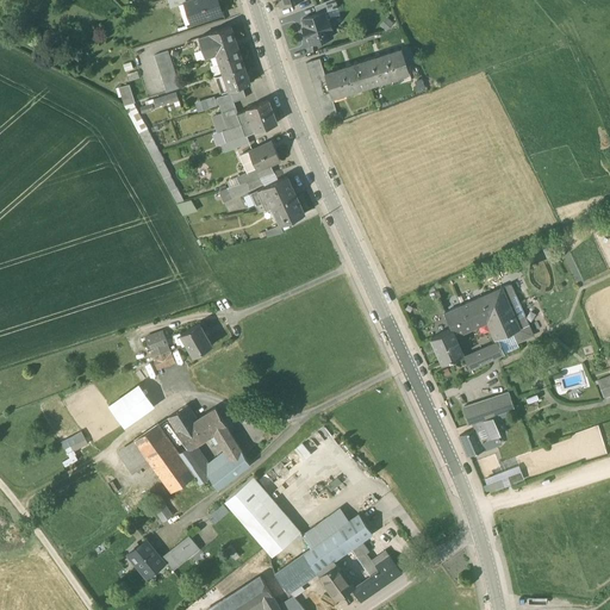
[(187,0),(187,1),(194,22),(222,13),(217,0),(187,0)]
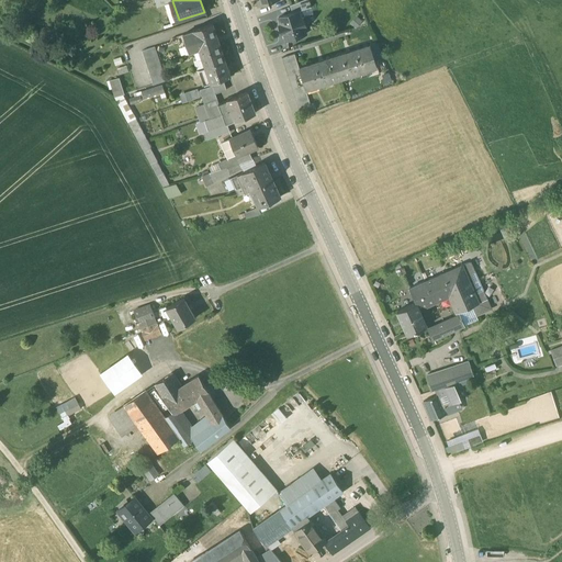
[(308,0),(303,0),(290,6),(292,13),(299,11),(311,7),(308,0)]
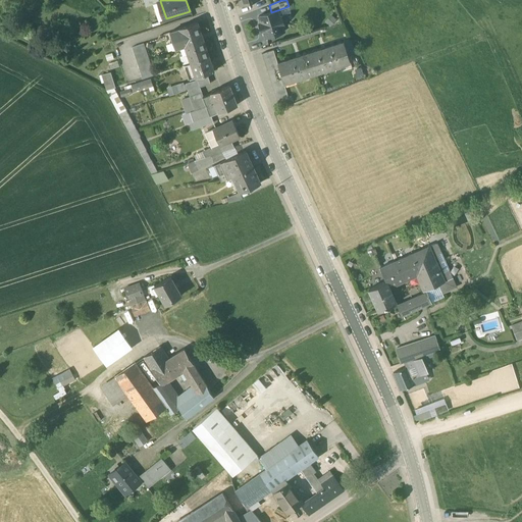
[(271,12),(259,16),(261,22),(259,23),(262,32),(263,32),(265,38),(284,32),(281,25),(283,24),(281,16),(279,16),(277,10),(271,12)]
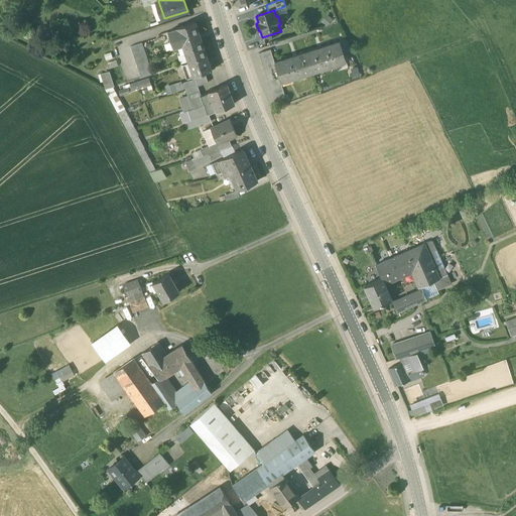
[(196,22),(176,28),(167,32),(168,33),(167,33),(169,40),(170,41),(172,40),(174,46),(182,44),(188,62),(207,56),(196,22)]
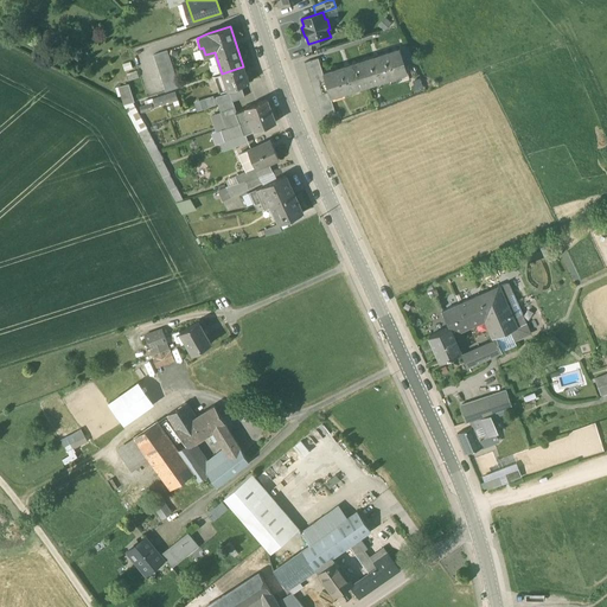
[(313,46),(315,53),(328,50),(326,43),(313,46)]
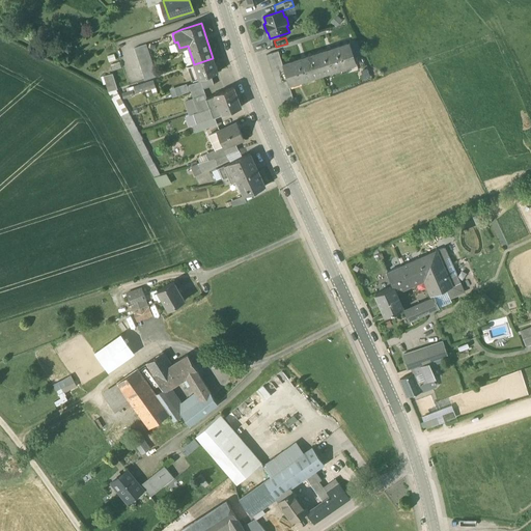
[(350,43),(316,54),(323,74),(356,63),(350,43)]
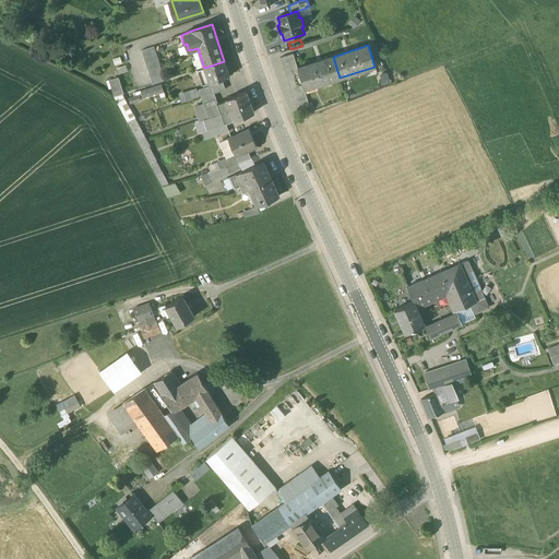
[(164,79),(154,46),(141,50),(151,83),(164,79)]
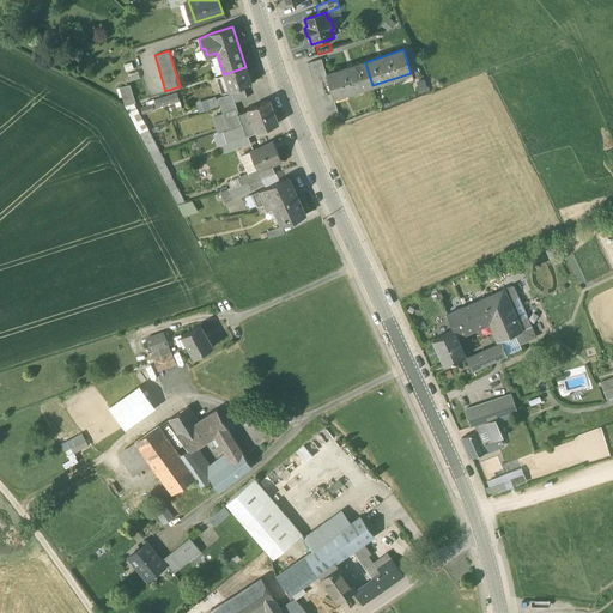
[(321,59),(308,62),(310,70),(323,66),(321,59)]
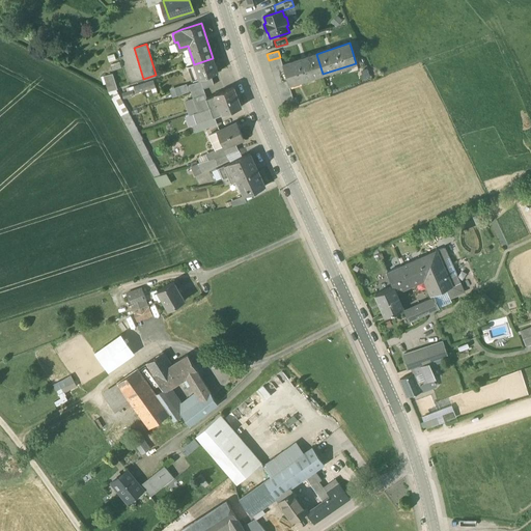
[(316,54),(282,64),(284,68),(285,75),(286,77),(288,83),(288,84),(323,74),(316,54)]
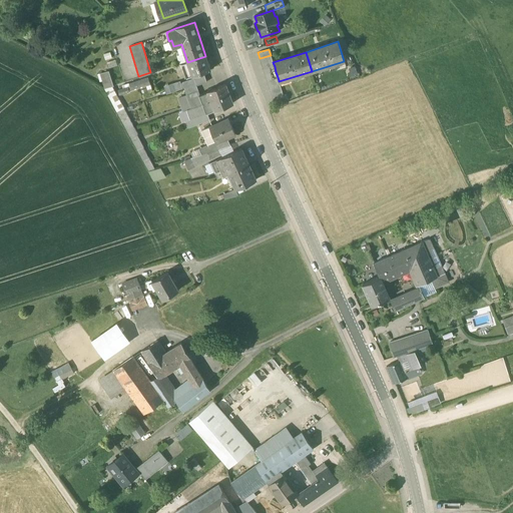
[(271,55),(260,58),(261,64),(273,60),(271,55)]
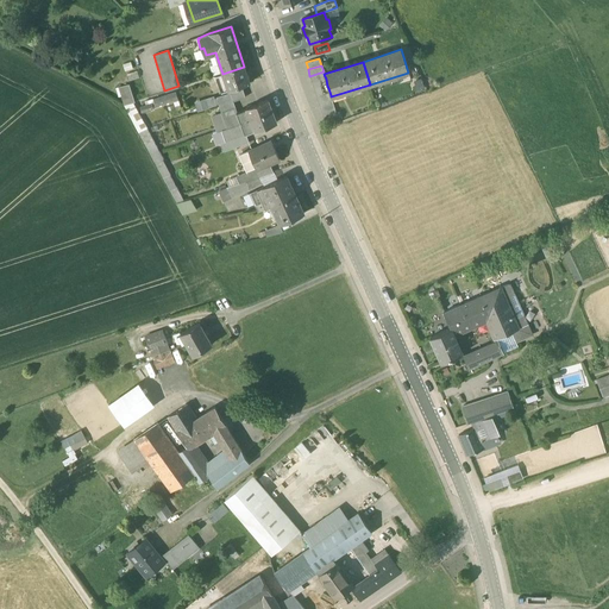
[(244,67),(223,74),(227,90),(242,86),(249,83),(244,67)]
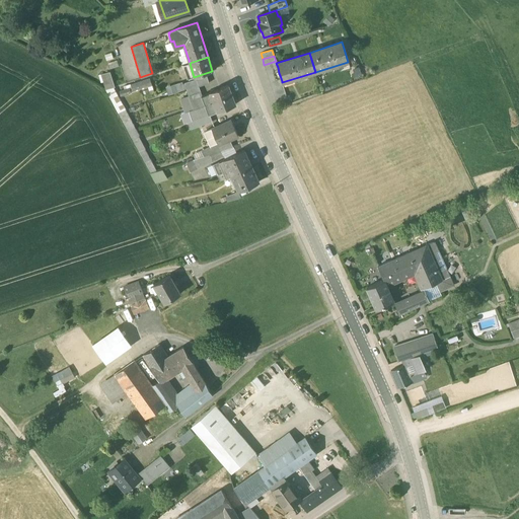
[(276,61),(264,65),(266,71),(278,67),(276,63),(276,61)]
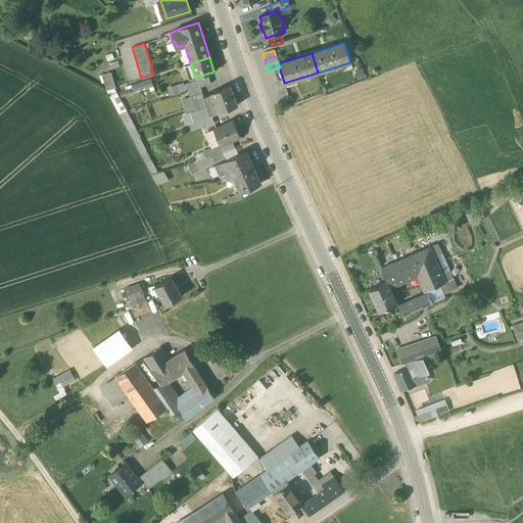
[(191,63),(185,64),(190,79),(195,78),(191,63)]
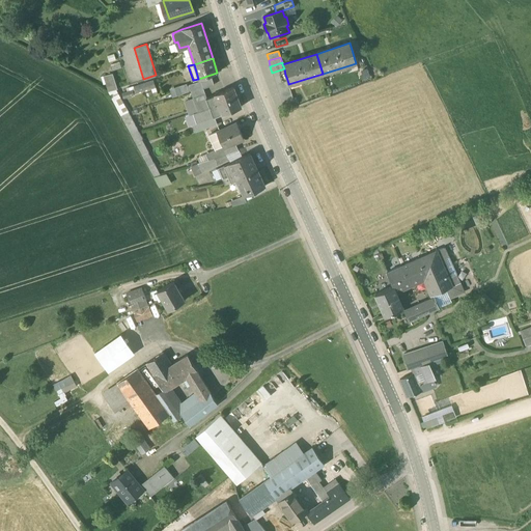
[(284,68),(272,73),(274,78),(285,75),(284,68)]
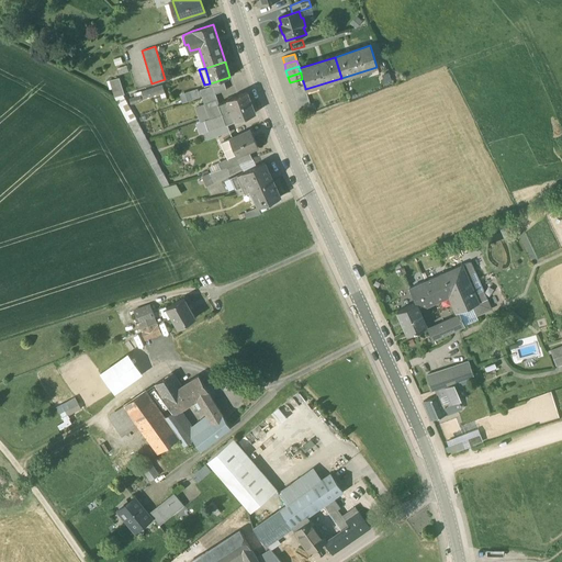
[(119,78),(110,81),(114,98),(122,94),(123,94),(119,78)]
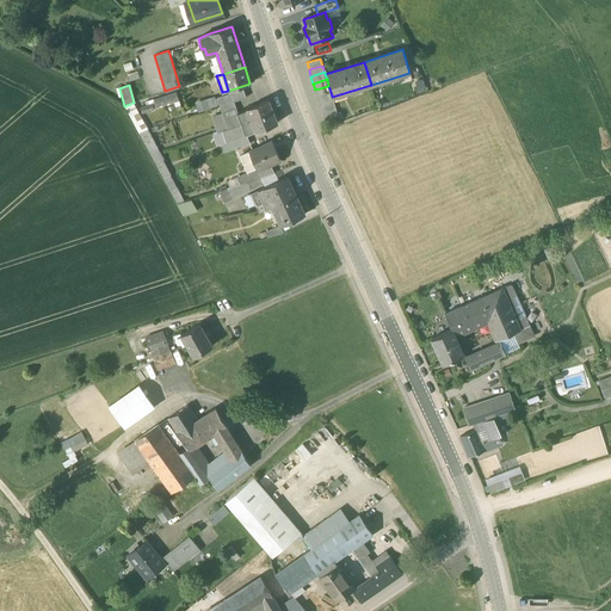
[(242,86),(230,90),(230,93),(234,102),(246,97),(242,86)]
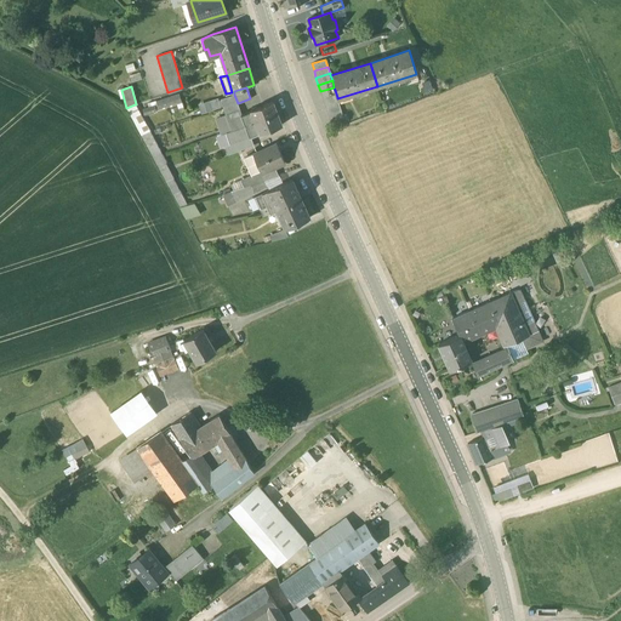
[(335,90),(322,95),(324,102),(337,97),(335,90)]
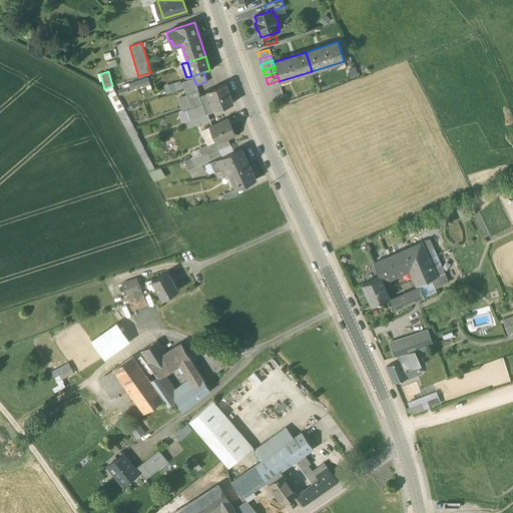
[(147,77),(129,83),(131,90),(149,84),(147,77)]
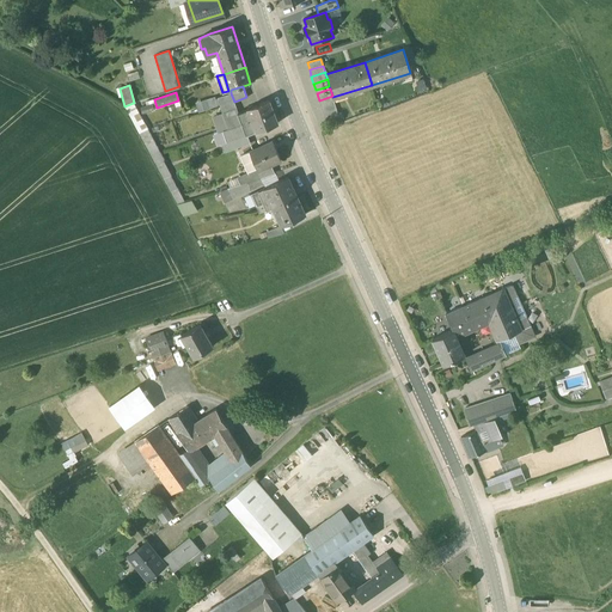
[(231,93),(216,98),(220,106),(234,102),(231,93)]
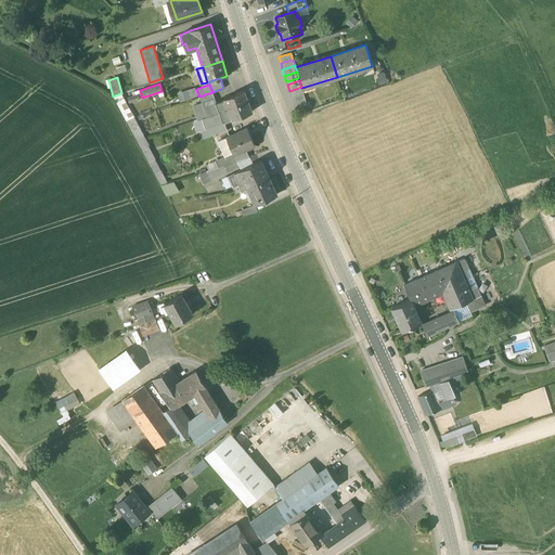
[(301,87),(289,91),(292,98),(304,93),(301,88),(301,87)]
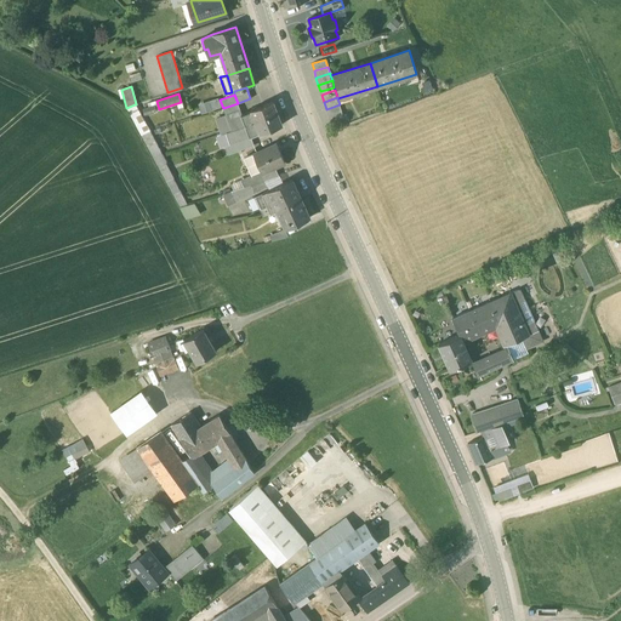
[(273,102),(250,110),(251,112),(241,115),(245,125),(278,113),(273,102)]
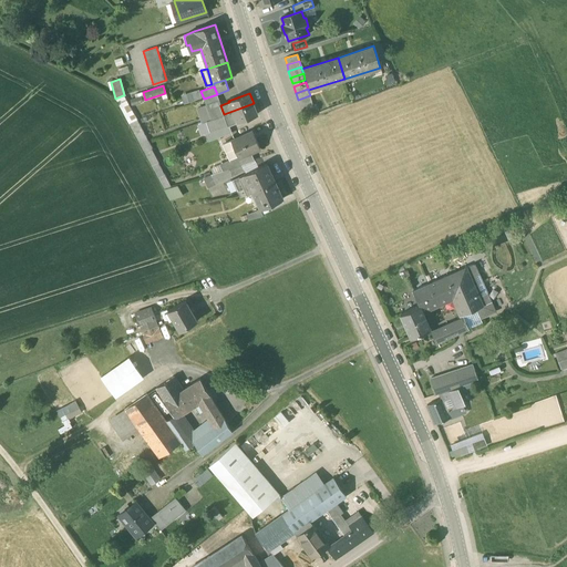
[(217,94),(204,99),(210,119),(224,114),(220,105),(217,94)]
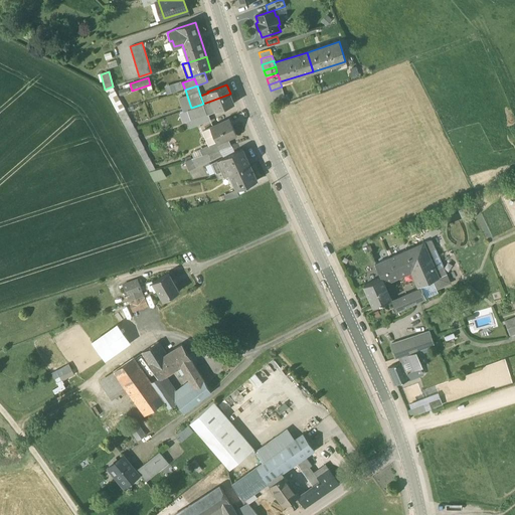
[(124,109),(112,87),(105,90),(117,113),(118,113),(124,109)]
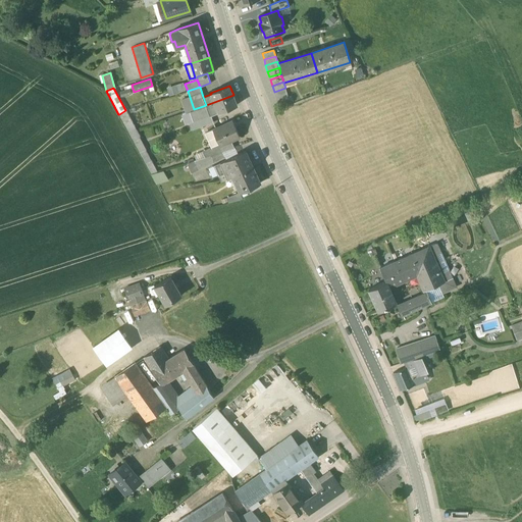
[(285,88),(274,92),(277,103),(290,100),(285,88)]
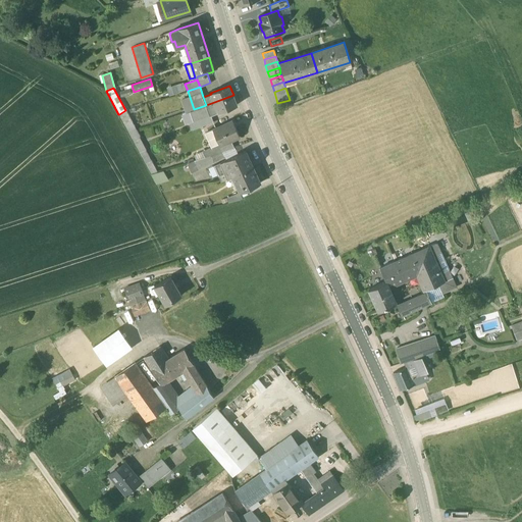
[(233,95),(206,105),(206,106),(190,111),(194,120),(194,121),(211,114),(217,112),(238,105),(233,95)]
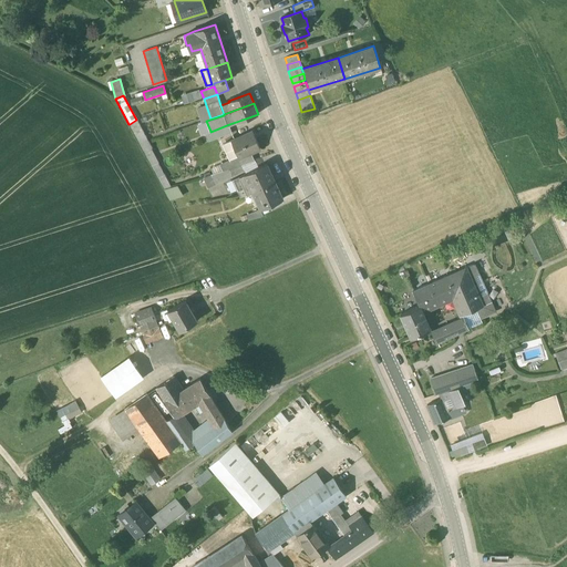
[(136,120),(130,124),(140,142),(147,140),(136,120)]
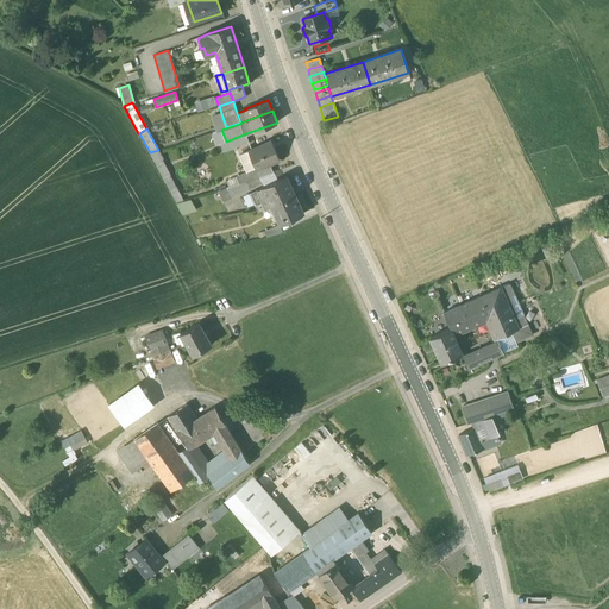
[(246,133),(226,142),(226,140),(221,143),(224,151),(249,142),(246,133)]
